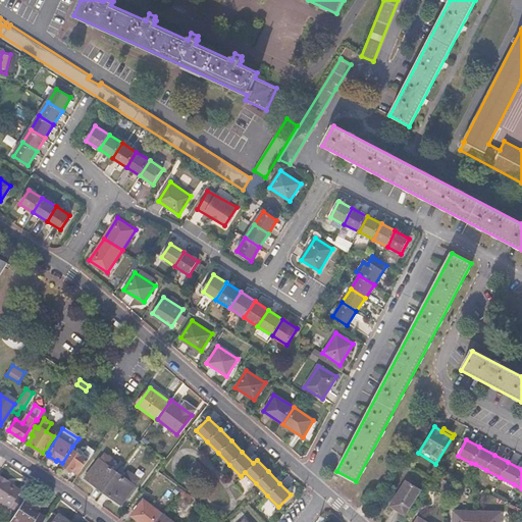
[(74,451),(72,447),(62,463),(65,464),(64,466),(71,471),(72,469),(79,473),(88,460),(75,452),(74,451)]
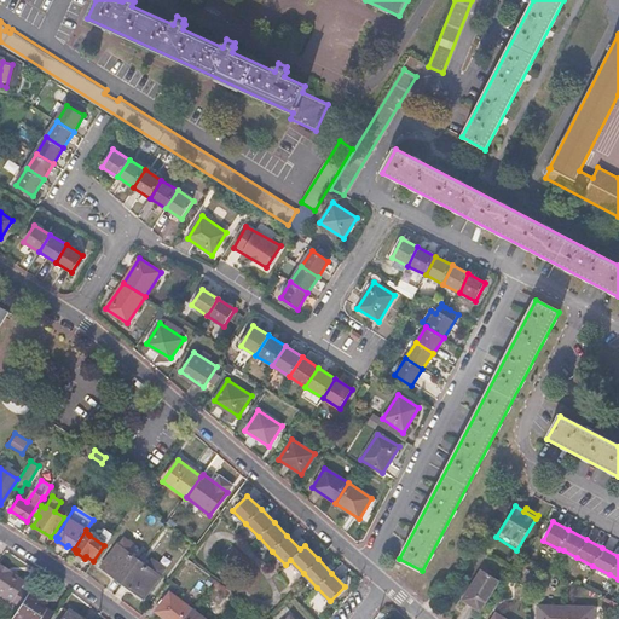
[(111,534),(103,530),(99,536),(93,532),(90,536),(104,545),(111,534)]
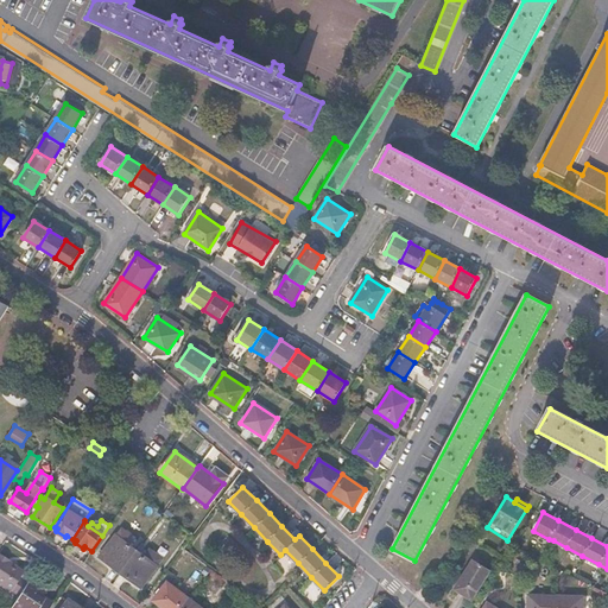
[(116,536),(115,534),(100,557),(120,571),(135,550),(128,545),(134,537),(122,529),(116,536)]
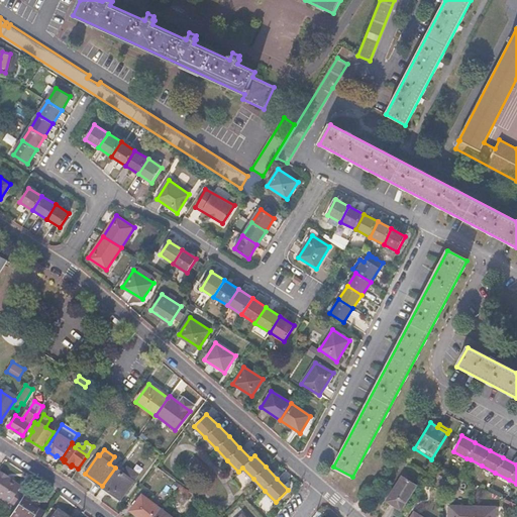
[(123,474),(115,468),(102,486),(119,500),(138,475),(128,467),(123,474)]
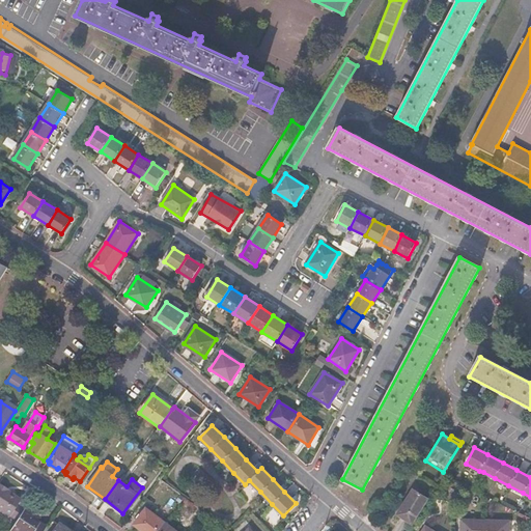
[(0,487),(0,511),(7,516),(19,500),(0,487)]
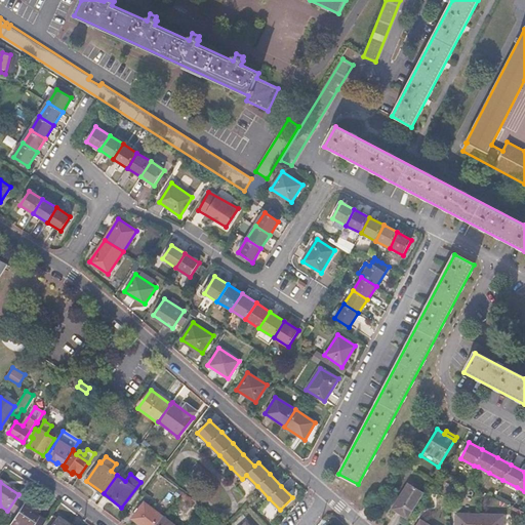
[(425,492),(406,483),(392,510),(398,514),(408,519),(425,492)]
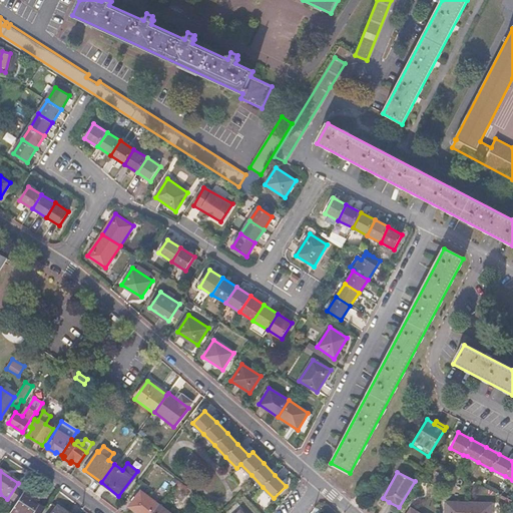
[(373,489),(365,483),(358,491),(366,498),(369,494),(373,489)]
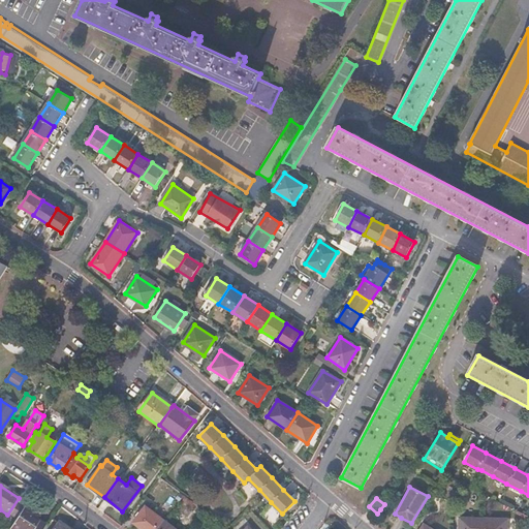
[(32,511),(23,506),(9,528),(40,528),(43,526),(29,516),(32,511)]
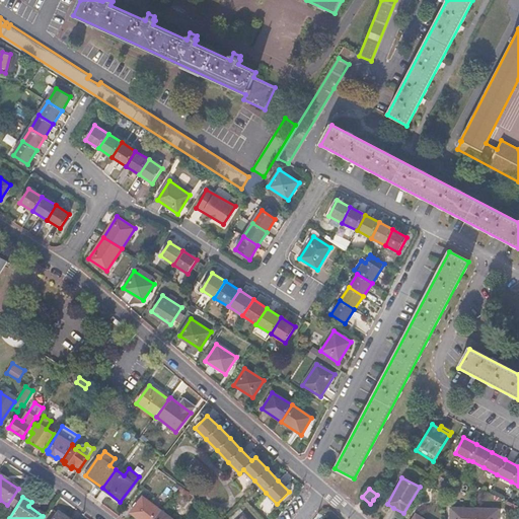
[(142,497),(130,512),(139,518),(172,518),(161,511),(142,497)]
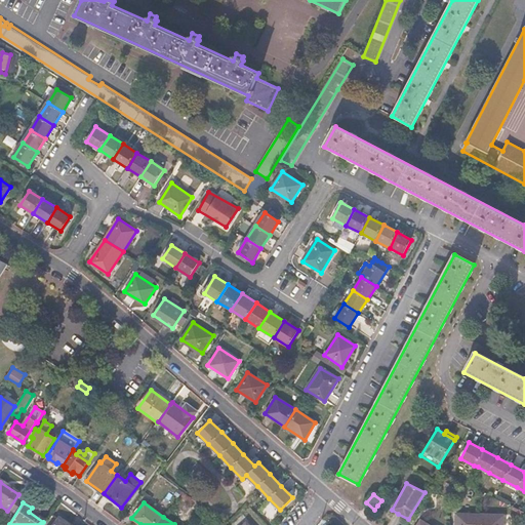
[(480,514),(456,513),(455,524),(503,524),(505,515),(480,514)]
